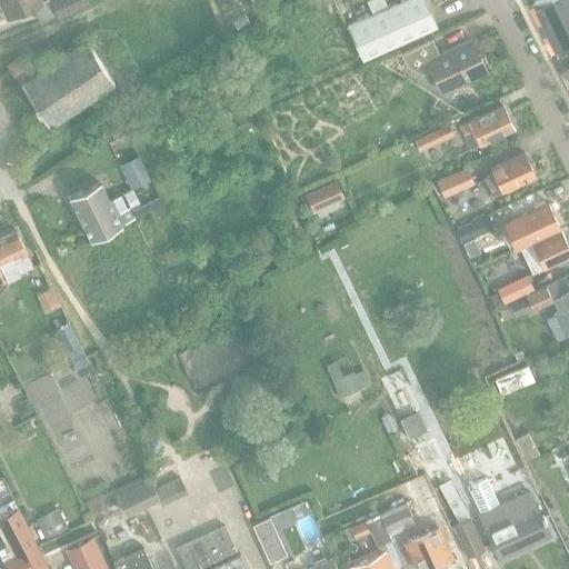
[(41,0),(39,1),(37,0),(0,0),(0,7),(5,18),(30,6),(37,21),(53,15),(55,16),(86,3),(83,0),(41,0)]
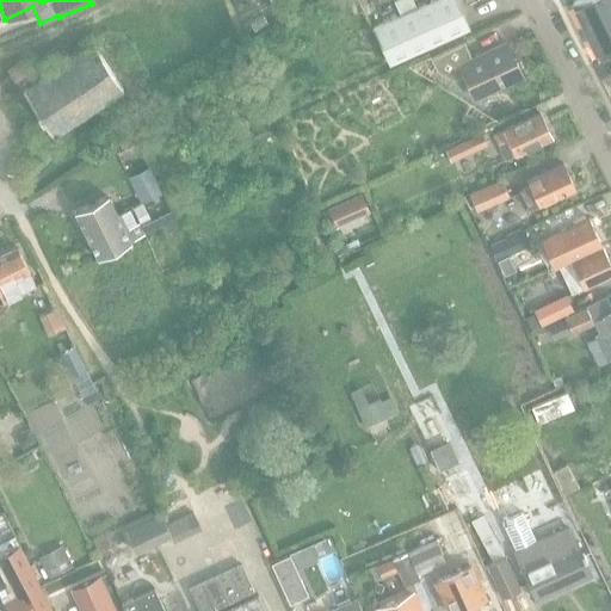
[(434,0),(415,8),(400,17),(372,30),(389,65),(468,28),(454,0),(434,0)]
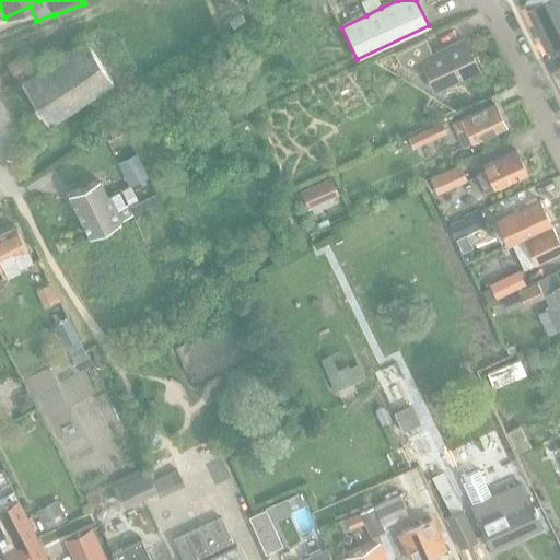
[(366,15),(381,8),(376,0),(366,0),(361,3),(366,15)]
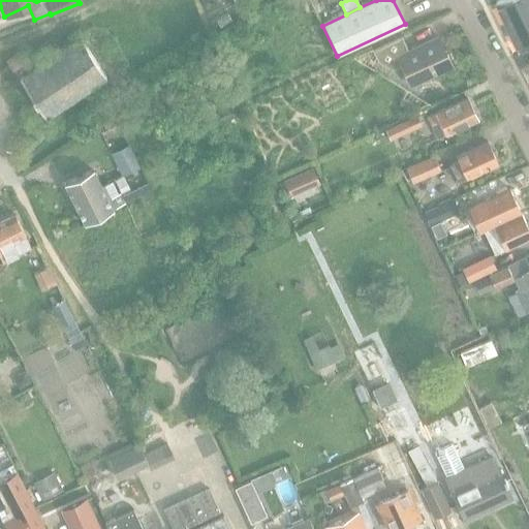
[(528,0),(500,0),(496,2),(520,51),(528,45),(528,0)]
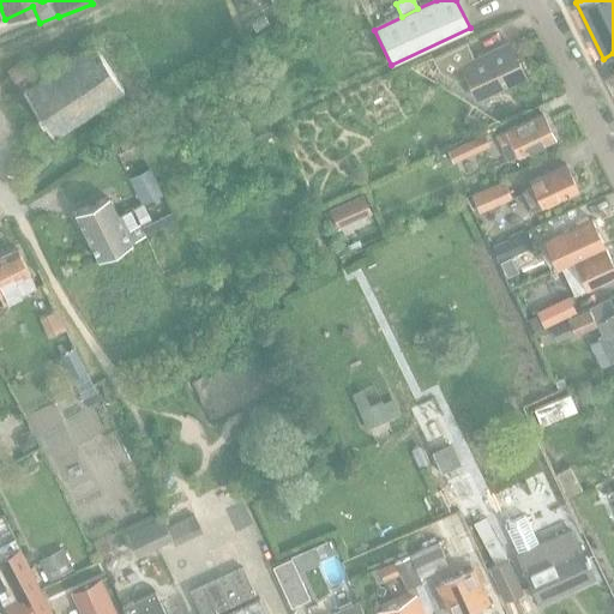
[(122,40),(115,44),(107,32),(88,46),(88,44),(84,47),(85,48),(72,56),(71,55),(67,58),(68,59),(55,68),(54,67),(52,68),(52,70),(38,79),(37,78),(35,80),(36,82),(23,90),(22,89),(19,90),(22,95),(24,94),(50,136),(49,136),(52,139),(54,138),(53,137),(67,127),(68,128),(71,127),(70,126),(84,116),(85,118),(88,115),(86,114),(101,106),(101,107),(104,104),(104,103),(118,94),(127,108),(155,90),(122,40)]
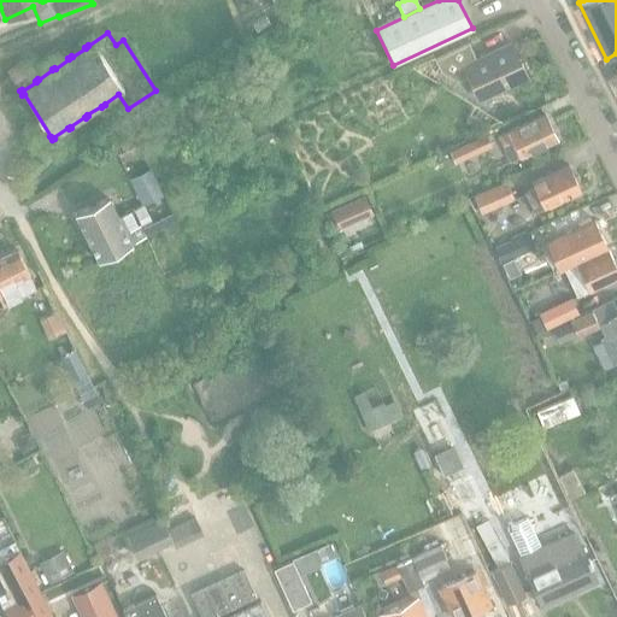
[(430,56),(438,71),(469,57),(462,40),(430,56)]
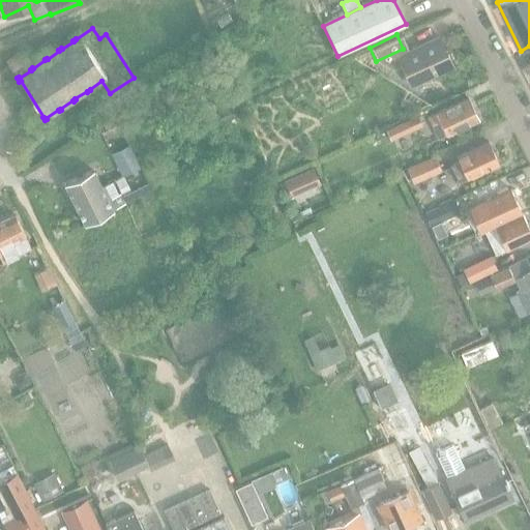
[(439,35),(396,55),(411,84),(453,65),(439,35)]
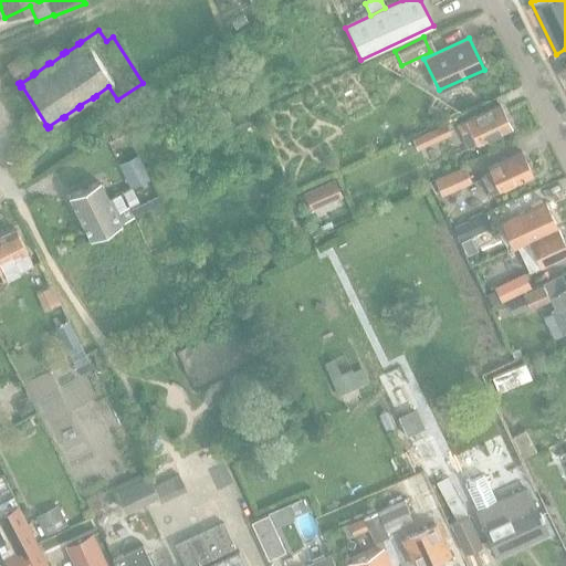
[(8,65),(18,80),(30,72),(21,58),(8,65)]
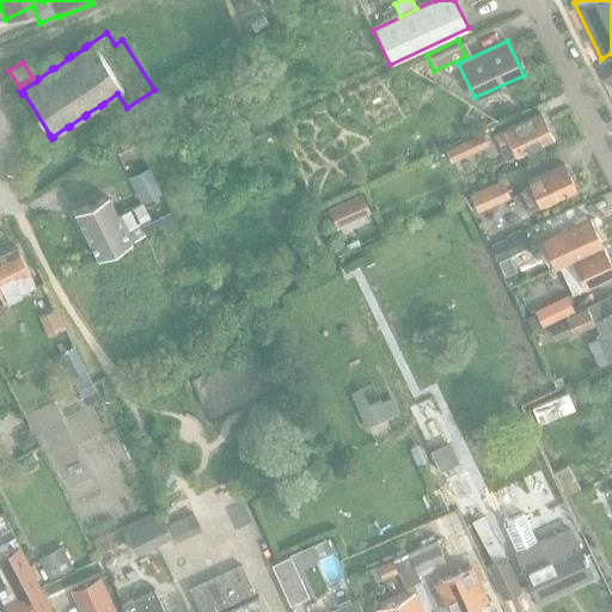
[(494,135),(506,160),(551,139),(540,114),(494,135)]
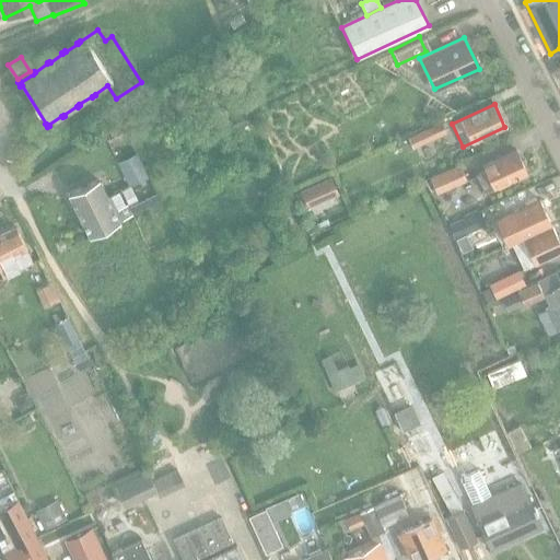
[(422,128),(428,140),(445,132),(441,121),(422,128)]
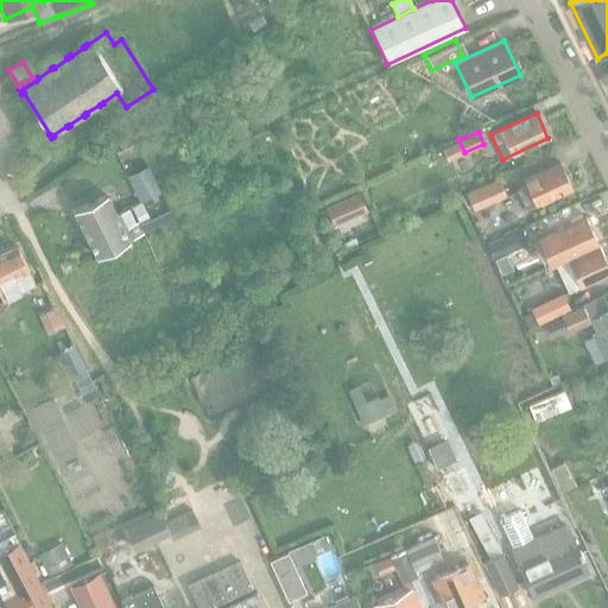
[(517,191),(526,210),(571,189),(559,164),(523,181),(526,187),(517,191)]
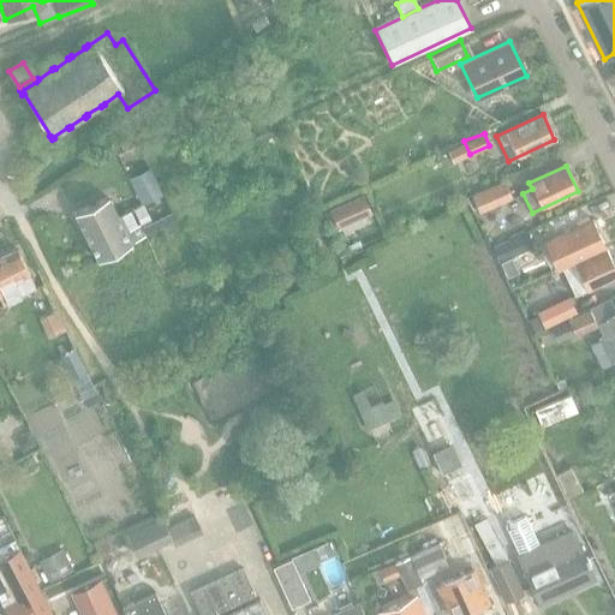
[(472,198),(481,215),(514,201),(506,183),(472,198)]
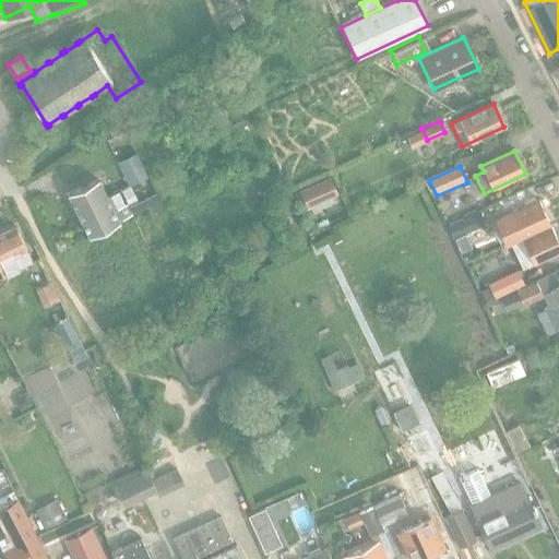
[(87,234),(128,214),(123,205),(113,211),(97,180),(68,194),(87,234)]
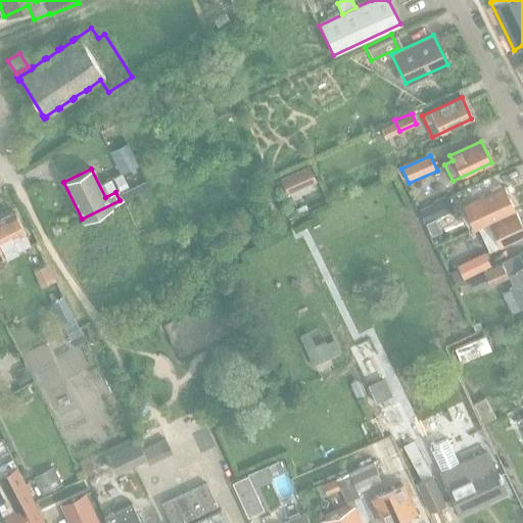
[(473,229),(514,210),(503,187),(463,206),(473,229)]
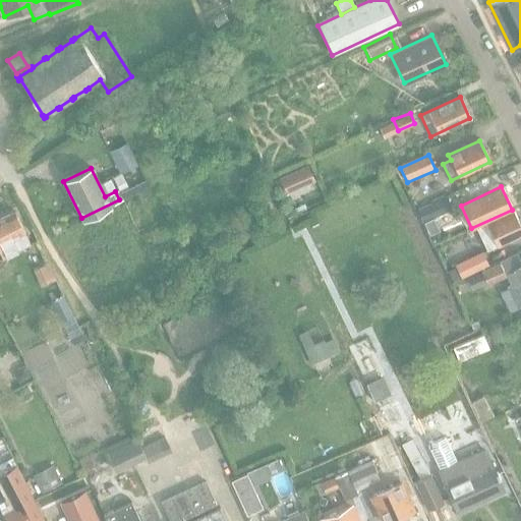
[(415,210),(420,222),(451,210),(446,197),(415,210)]
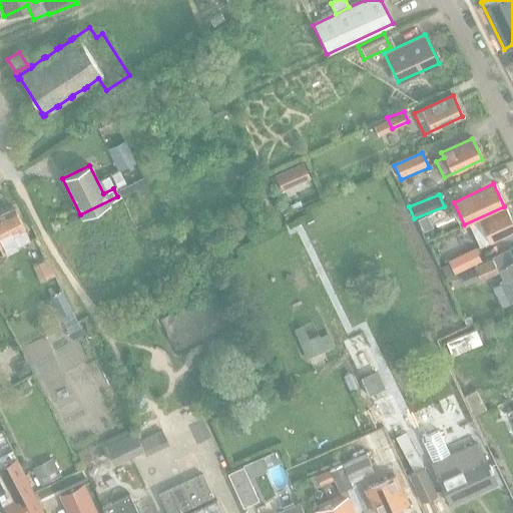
[(512,224),(504,206),(464,224),(465,225),(469,224),(480,246),(489,242),(512,230),(512,224)]
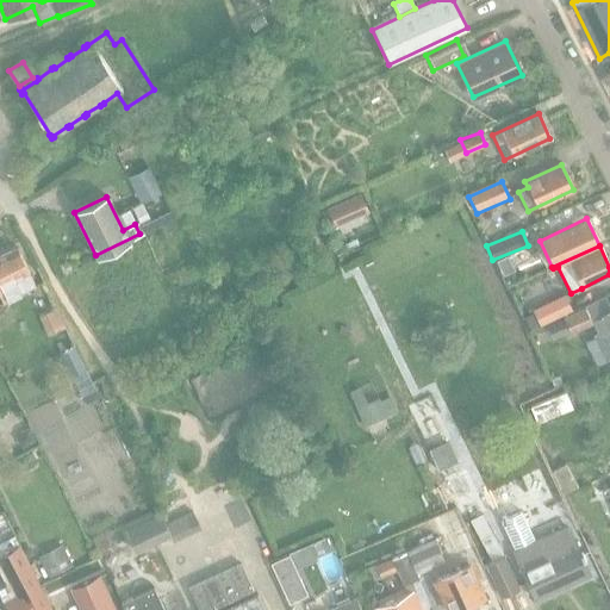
[(0,259),(0,296),(1,299),(33,282),(17,250),(0,259)]
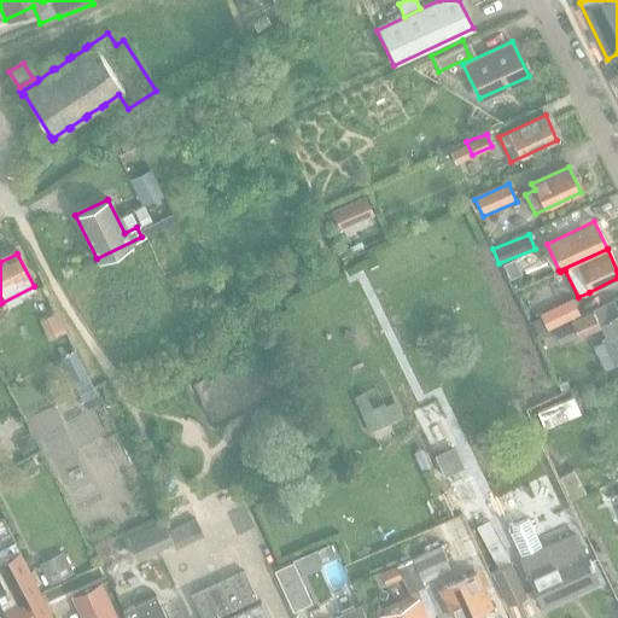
[(538,313),(547,330),(578,314),(571,298),(538,313)]
